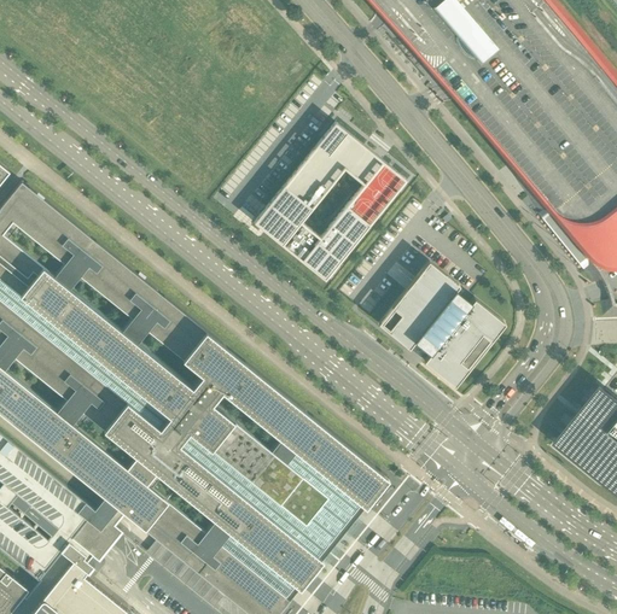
[(345,0),(373,30),(409,70),(432,94),(437,99),(589,280),(595,327),(616,325),(616,83),(543,0),(345,0)]
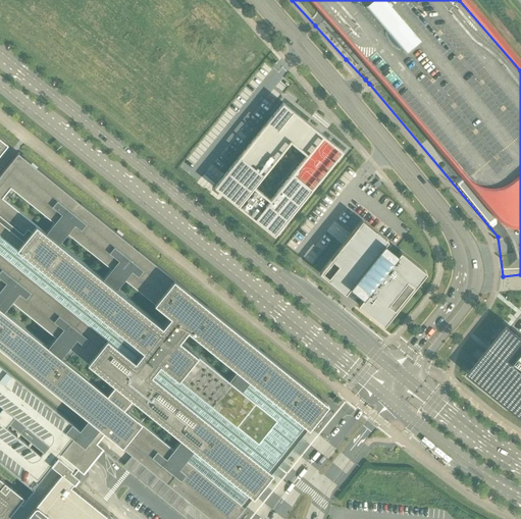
[(288,108),(283,105),(224,178),(222,182),(215,190),(215,191),(221,196),(224,198),(228,201),(270,235),(275,239),(282,229),(285,226),(336,163),(344,154),(323,138),(308,125),(288,108)]
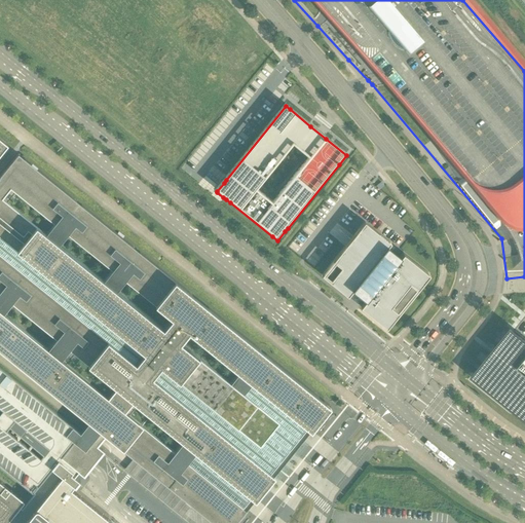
[(0,352),(68,407),(84,421),(89,424),(107,439),(208,520),(210,522),(239,522),(245,516),(248,513),(245,510),(253,499),(256,502),(275,478),(272,476),(276,471),(280,464),(284,468),(284,467),(282,464),(290,453),(293,455),(291,453),(300,442),(302,444),(303,444),(300,441),(302,439),(304,437),(308,431),(311,434),(326,415),(331,409),(325,403),(324,403),(210,310),(209,310),(193,297),(25,161),(21,158),(21,157),(19,156),(17,159),(16,159),(0,180),(0,159),(9,149),(0,141),(0,352)]
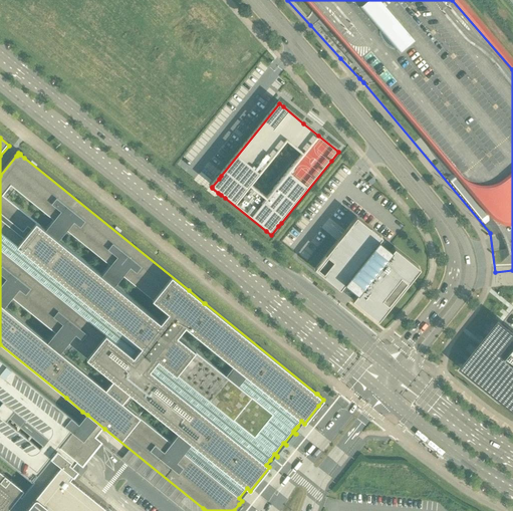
[(378,321),(420,269),(395,250),(392,253),(379,243),(382,239),(356,220),(315,272),(341,292),(345,286),(358,296),(353,302),(378,321)]
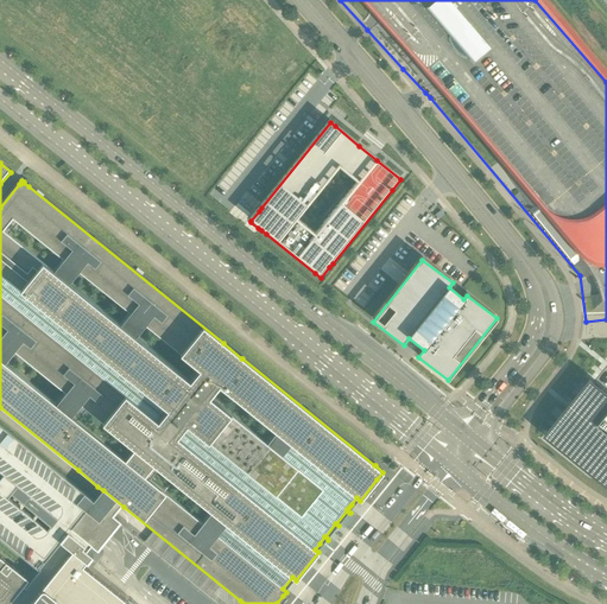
[(606,393),(596,385),(551,442),(593,476),(606,483),(606,393)]
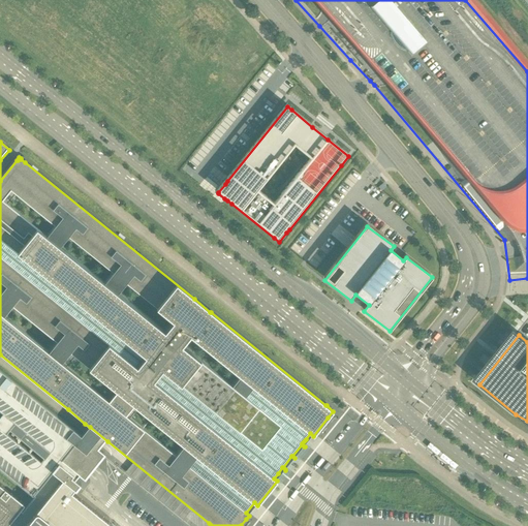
[(66,438),(69,429),(0,373),(0,457),(0,458),(2,459),(4,460),(6,461),(8,462),(10,462),(11,463),(13,463),(16,464),(18,465),(21,465),(23,465),(24,466),(25,466),(28,466),(31,466),(33,466),(36,466),(38,466),(41,465),(44,465),(47,464),(50,464),(52,464),(54,464),(57,465),(59,465),(60,465),(57,462),(58,460),(63,454),(71,444),(65,439),(66,438)]
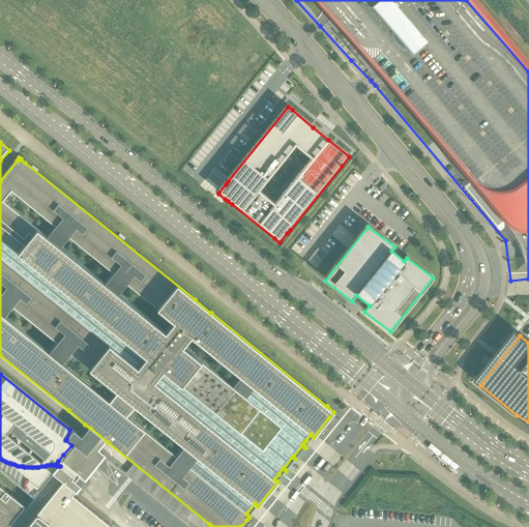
[(23,515),(22,514),(10,526),(113,526),(63,487),(65,484),(77,493),(77,492),(81,487),(81,488),(82,487),(77,482),(80,478),(86,482),(92,475),(95,471),(96,470),(99,465),(104,461),(106,459),(107,458),(99,452),(99,451),(100,450),(104,446),(108,442),(90,428),(87,432),(82,437),(82,438),(74,432),(70,429),(69,429),(68,429),(69,430),(66,439),(65,440),(71,445),(63,455),(58,461),(57,463),(60,466),(59,466),(57,466),(54,465),(52,465),(50,465),(47,465),(45,466),(41,466),(38,467),(36,467),(33,467),(31,467),(28,467),(25,467),(24,467),(23,466),(21,466),(18,466),(16,465),(13,464),(11,464),(10,463),(8,463),(6,462),(4,461),(2,460),(0,459),(0,458),(0,470),(29,494),(31,495),(36,499),(35,500),(34,500),(34,501),(28,508),(23,515)]
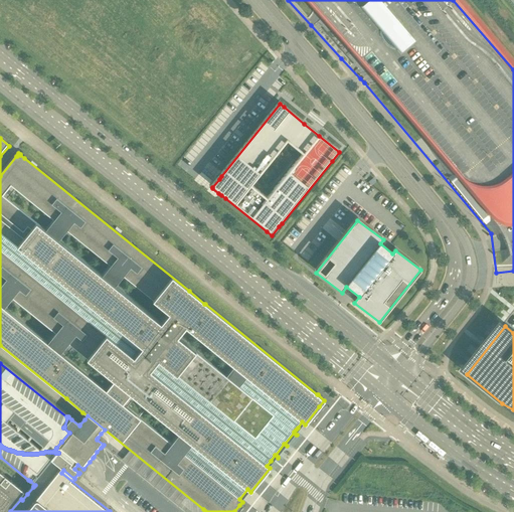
[(180,508),(188,498),(131,452),(123,462),(180,508)]
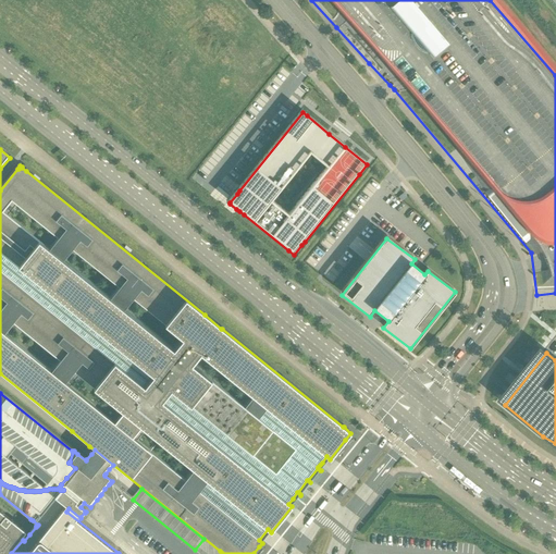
[(11,553),(23,540),(23,539),(27,534),(23,531),(0,513),(0,553),(11,553)]
